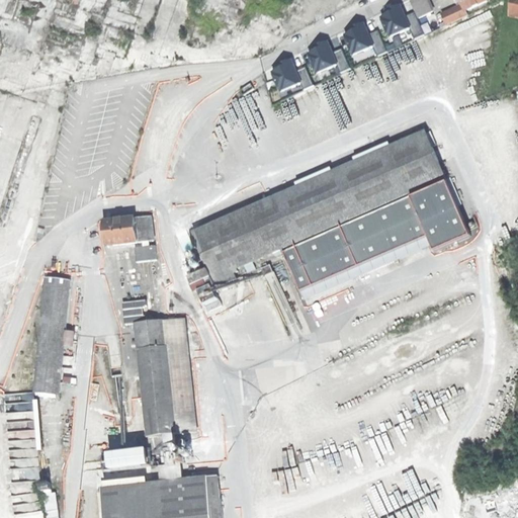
[(411,0),(419,17),(432,11),(426,0),(411,0)]
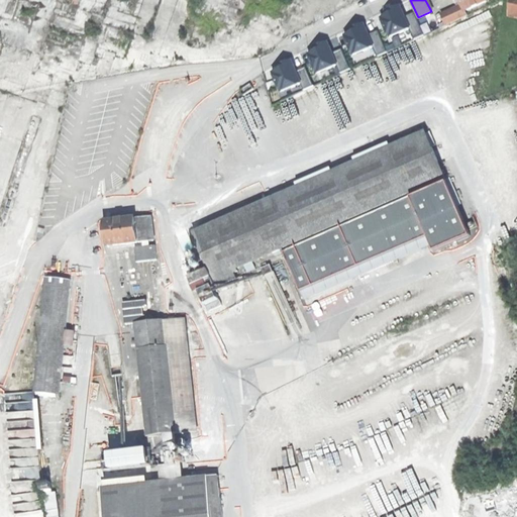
[(459,0),(462,5),(464,10),(487,0),(486,0),(459,0)]
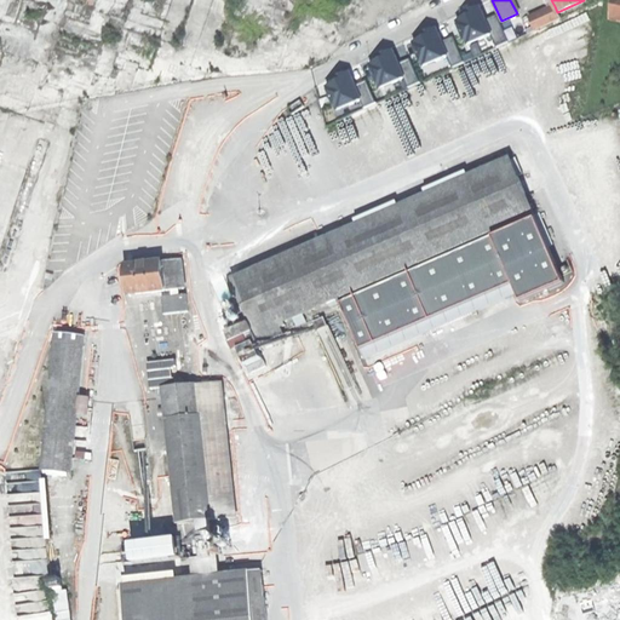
[(604,0),(602,18),(612,19),(615,0),(604,0)]
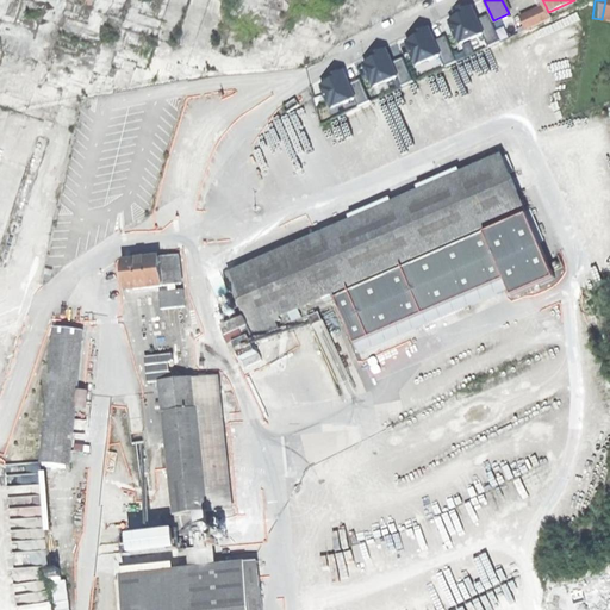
[(524,25),(526,29),(551,18),(548,12),(546,6),(521,17),(524,25)]
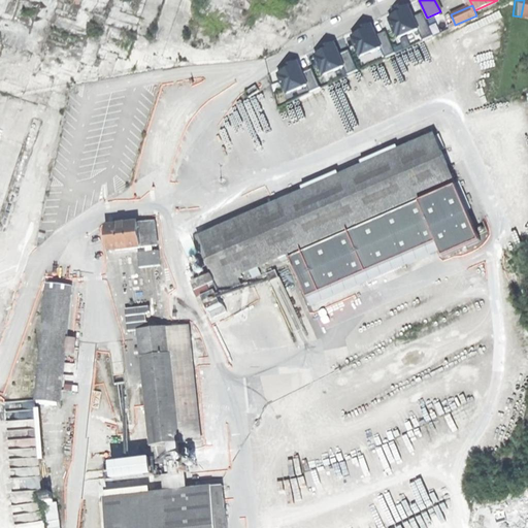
[(434,34),(425,14),(418,18),(413,7),(390,18),(400,40),(421,31),(424,38),(434,34)]
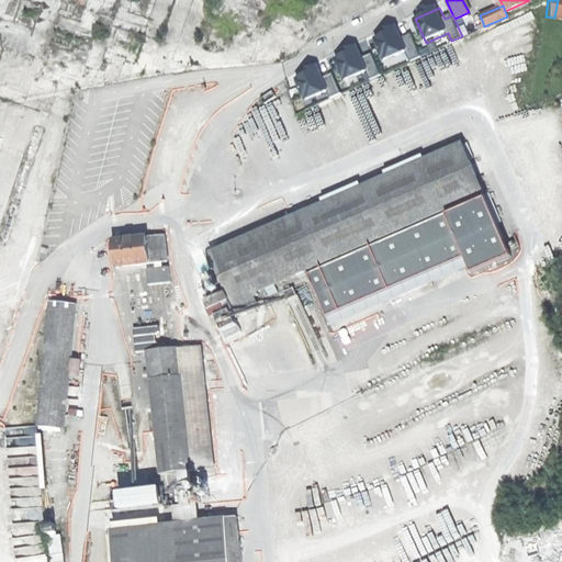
[(424,54),(414,33),(406,36),(401,26),(377,37),(388,62),(409,52),(413,58),(424,54)]
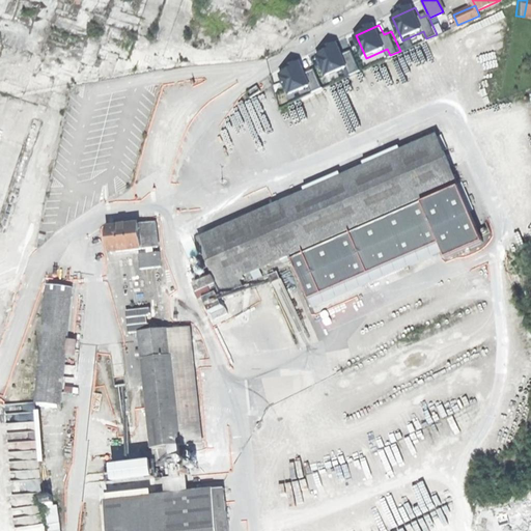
[(364,70),(355,50),(346,53),(342,44),(319,54),(330,77),(351,67),(354,75),(364,70)]
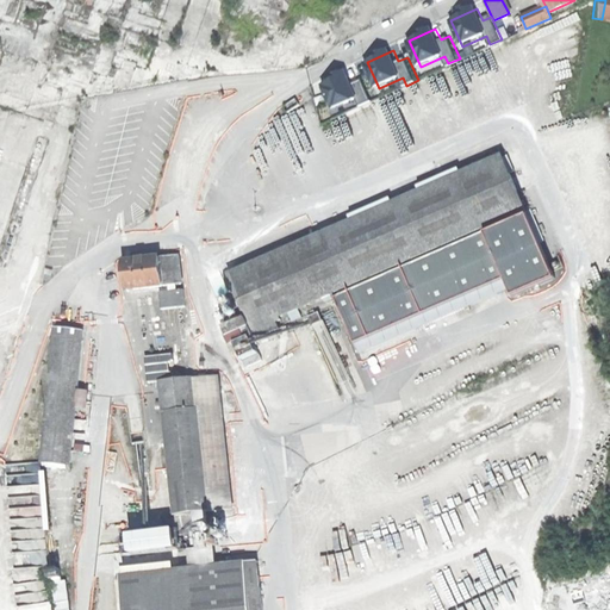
[(374,100),(365,78),(355,82),(350,70),(323,82),(335,109),(359,98),(362,106),(374,100)]
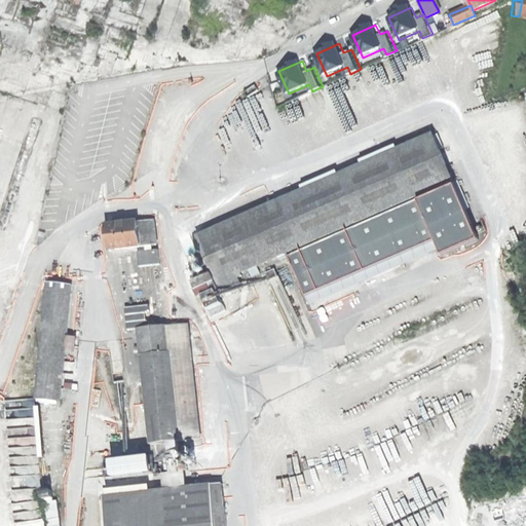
[(285,254),(287,253),(453,181),(431,133),(196,234),(223,297),(243,288),(239,277),(242,275),(241,271),(249,268),(252,274),(259,271),(257,265),(278,256),(279,259),(286,256),(285,254)]
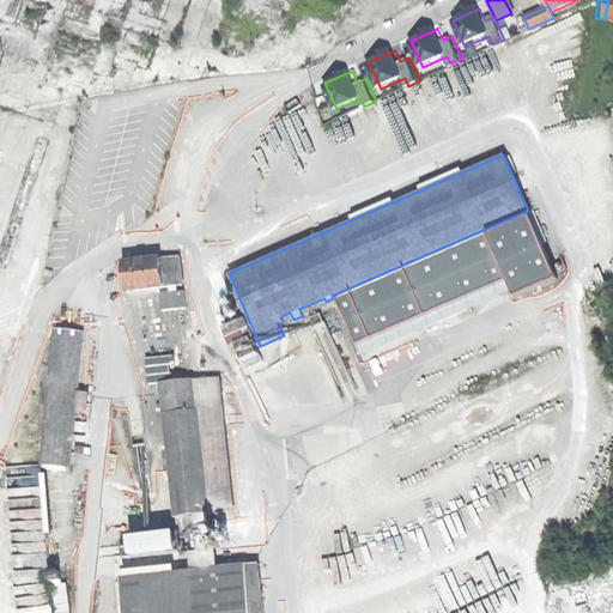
[(528,211),(334,295),(357,346),(508,280),(515,298),(558,280),(528,211)]
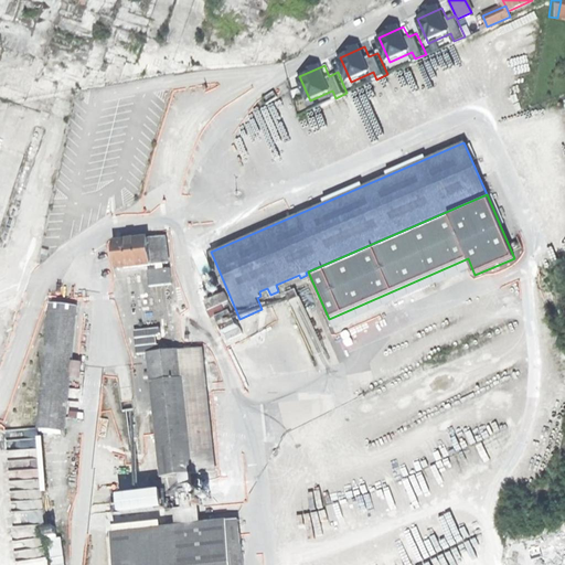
[(166,236),(149,238),(152,264),(169,262),(166,236)]
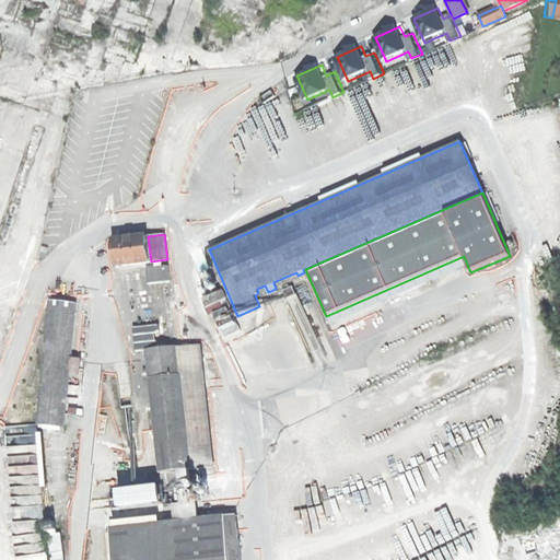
[(128,238),(113,241),(116,267),(151,261),(148,236),(128,238)]
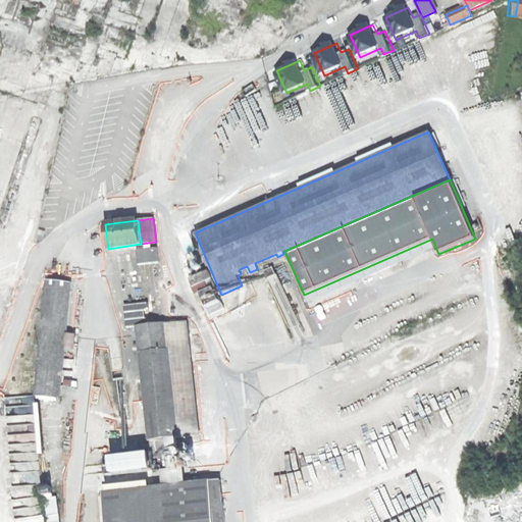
[(34,395),(59,397),(68,289),(44,286),(34,395)]
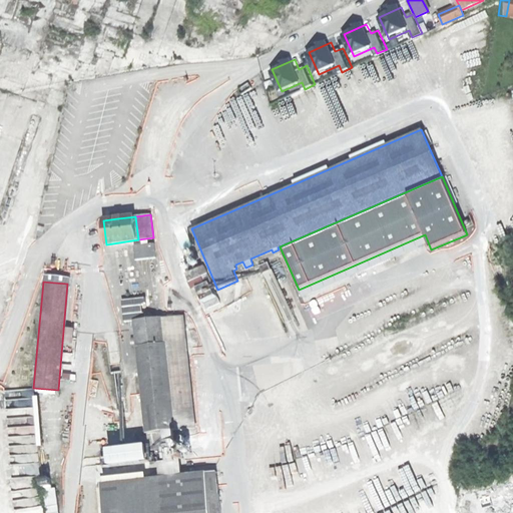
[(123,299),(125,320),(148,317),(147,297),(123,299)]
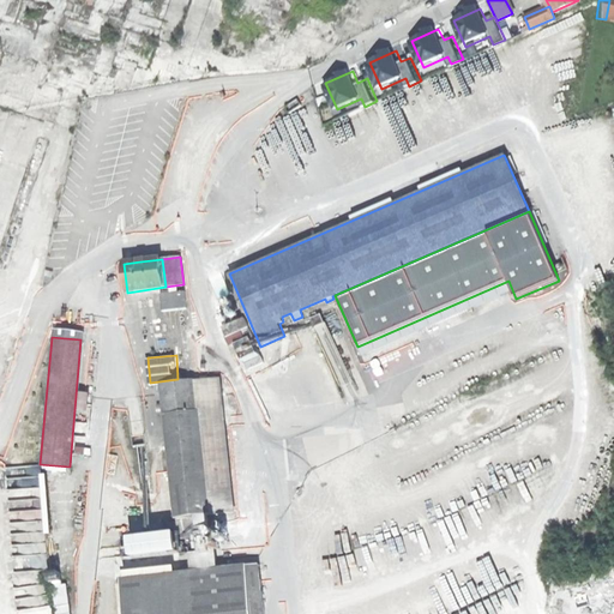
[(218,377),(161,383),(176,517),(186,516),(199,515),(233,511),(218,377)]
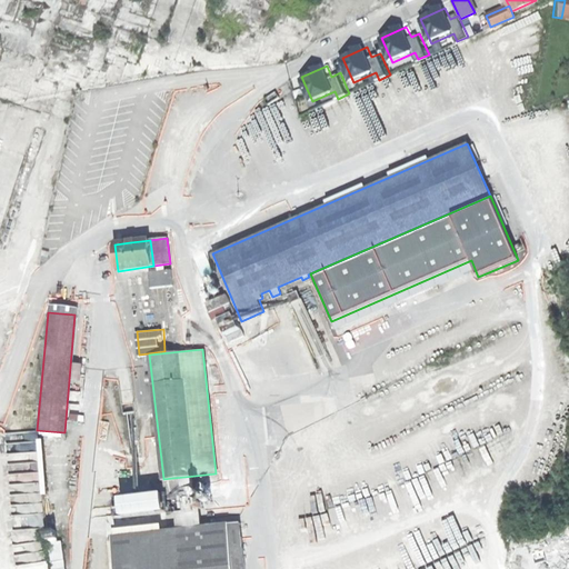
[(186,490),(185,477),(172,478),(173,486),(173,491),(186,490)]
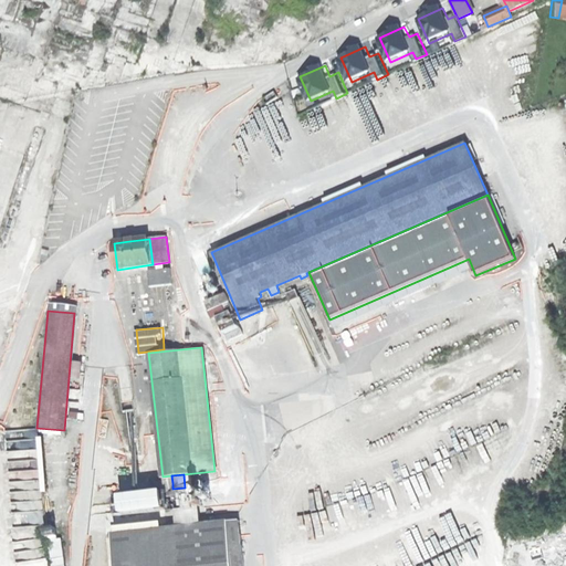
[(150,515),(150,522),(167,521),(166,511),(177,510),(176,492),(127,496),(128,517),(150,515)]
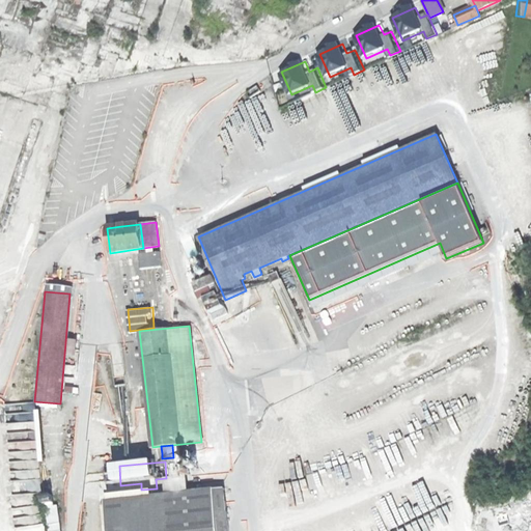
[(105,499),(109,530),(229,530),(224,484),(105,499)]
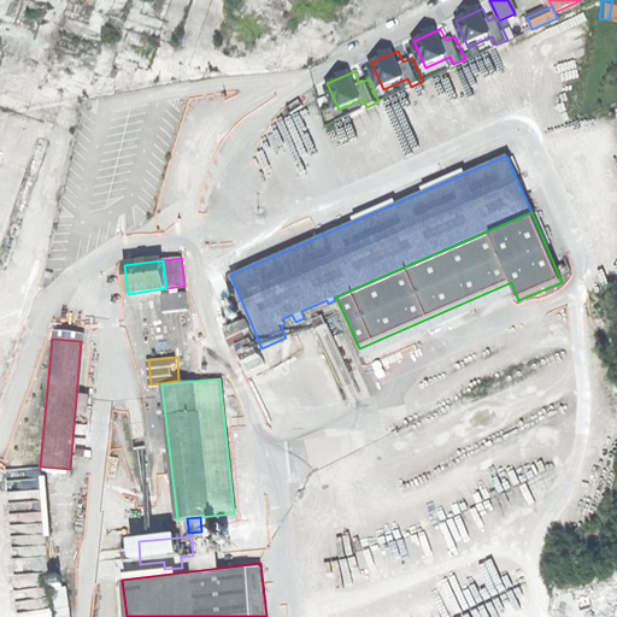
[(50,575),(51,585),(62,583),(60,574),(50,575)]
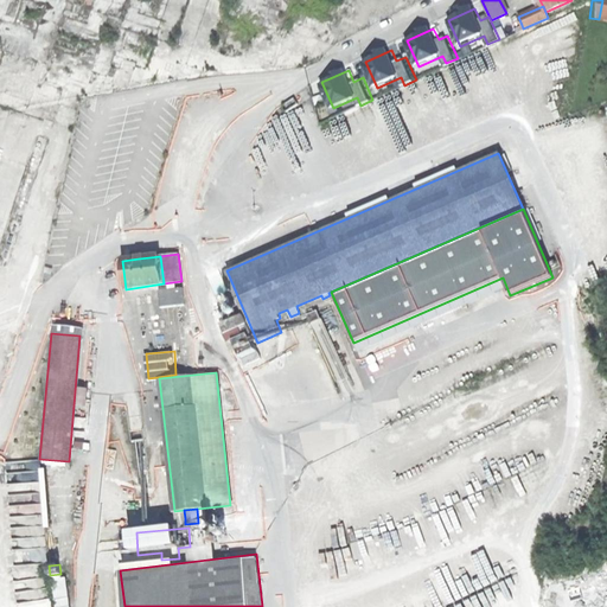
[(55,606),(70,606),(65,576),(62,577),(61,574),(50,575),(55,606)]
